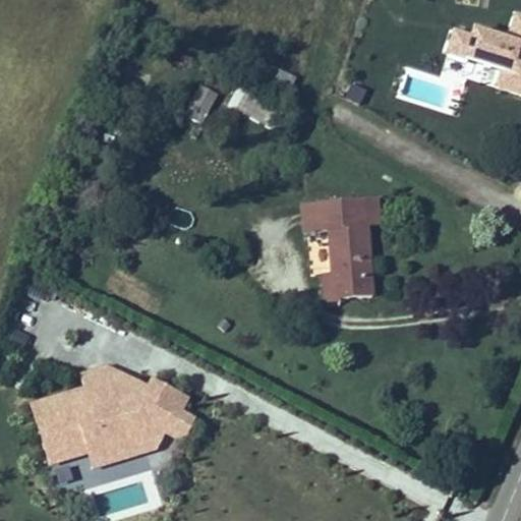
[(485,84),(520,93),(520,12),(513,10),(507,35),(452,20),(444,52),(490,63),(485,84)]
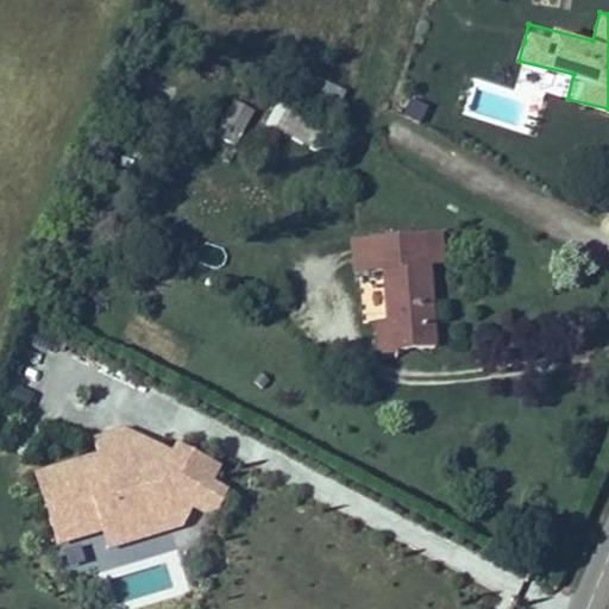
[(339,106),(347,88),(312,73),(305,92),(339,106)]
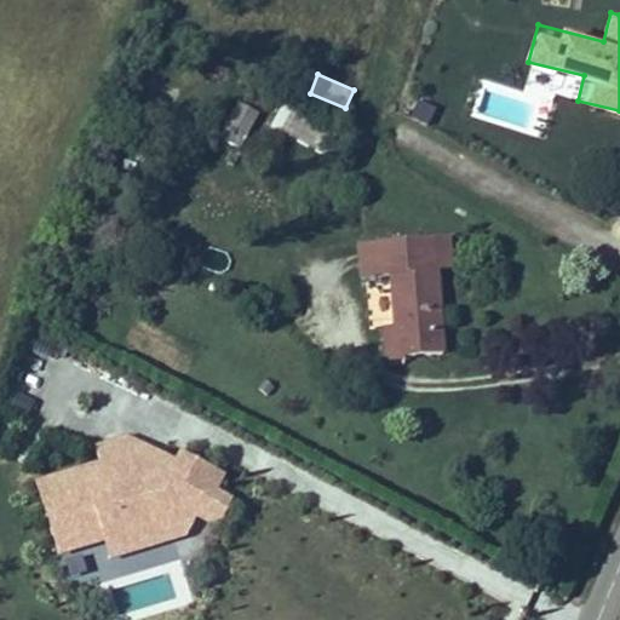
[(241,150),(260,110),(237,99),(218,138),(241,150)]
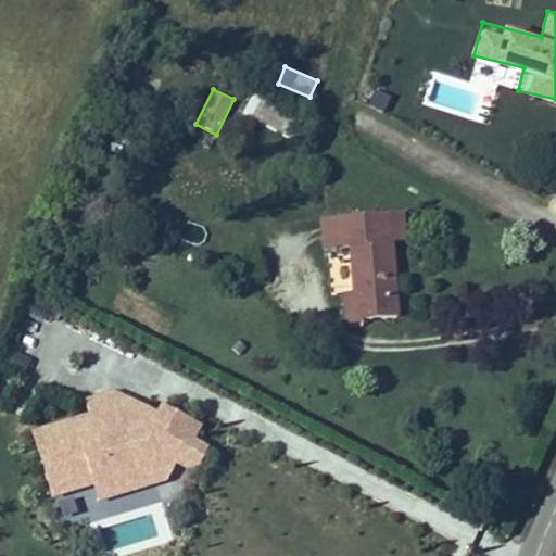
[(275,124),(282,105),(249,93),(241,112),(275,124)]
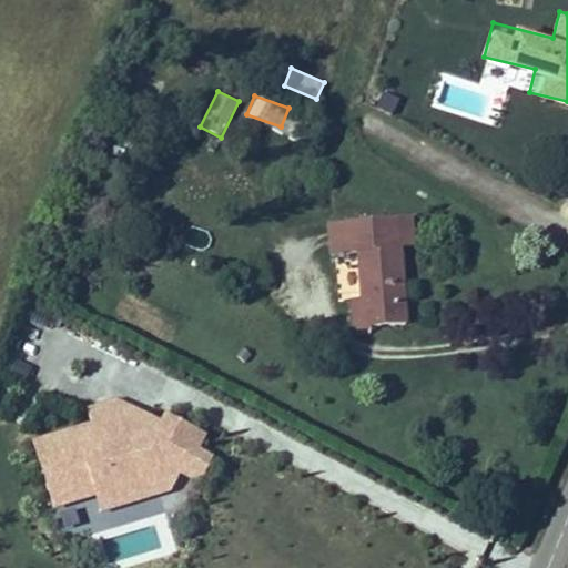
[(394,351),(434,350),(432,275),(430,241),(355,244),(356,277),(387,276),(388,320),(388,325),(393,325),(394,351)]
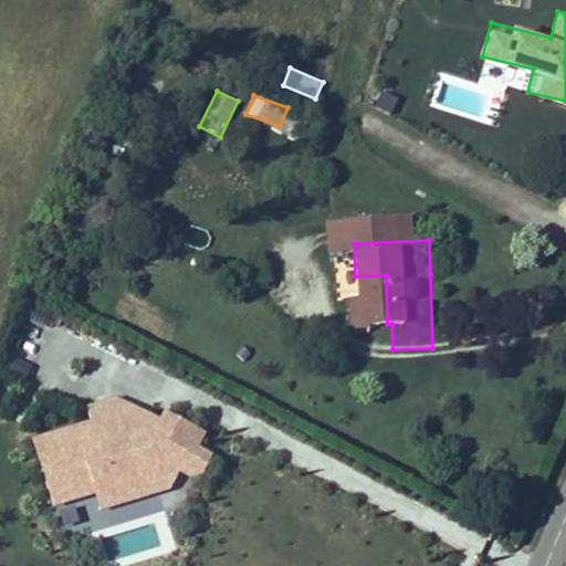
[(24,304),(22,317),(46,323),(49,310),(24,304)]
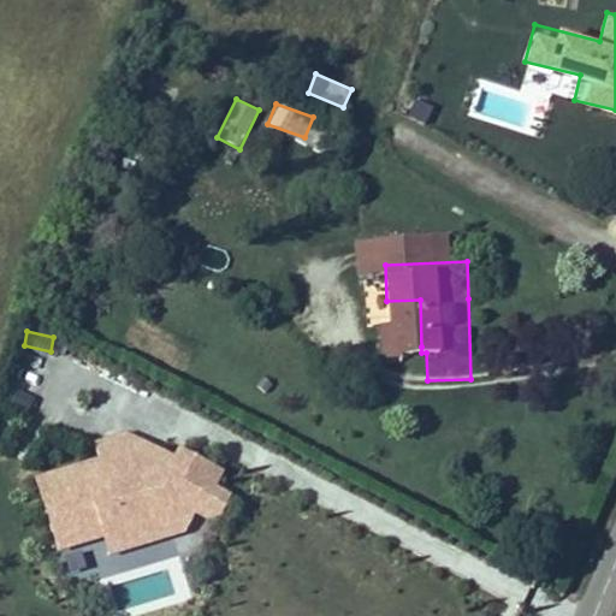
[(426,353),(421,353),(421,347),(413,347),(414,380),(427,380),(426,353)]
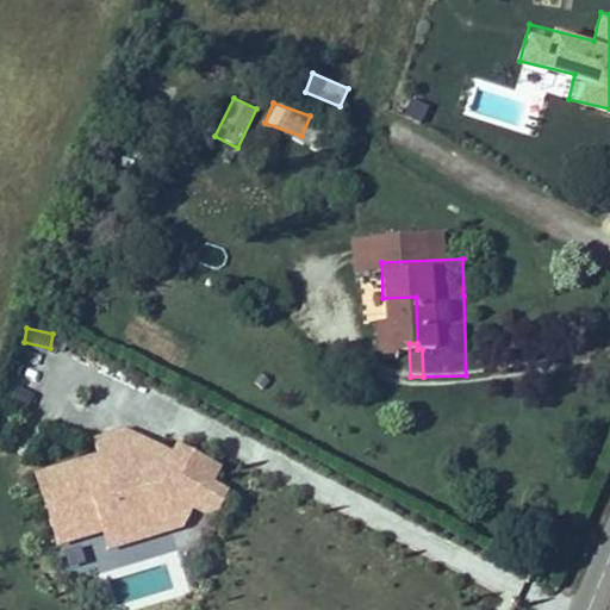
[(86,461),(37,475),(51,522),(74,516),(79,536),(103,530),(168,514),(170,509),(185,515),(191,503),(203,509),(215,505),(211,491),(224,487),(218,471),(178,449),(167,470),(154,462),(160,450),(125,431),(94,441),(101,466),(88,470),(86,461)]
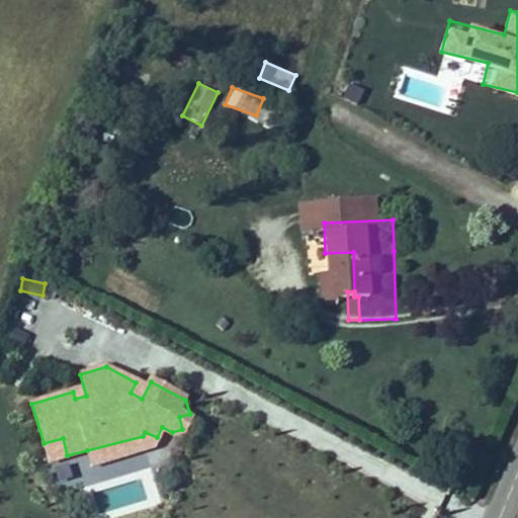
[(143,436),(87,450),(90,464),(151,449),(157,437),(145,432),(143,436)]
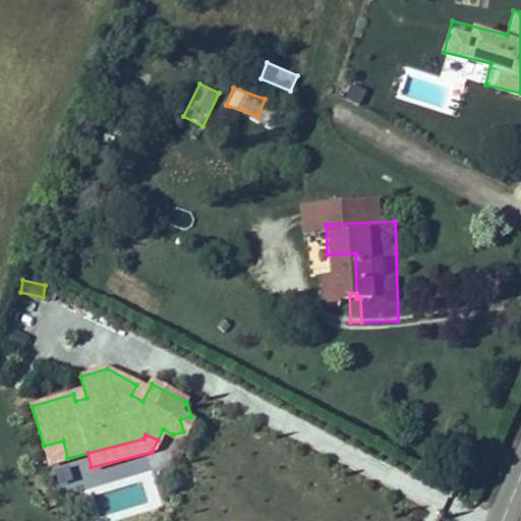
[(63,441),(44,446),(49,463),(67,458),(63,441)]
